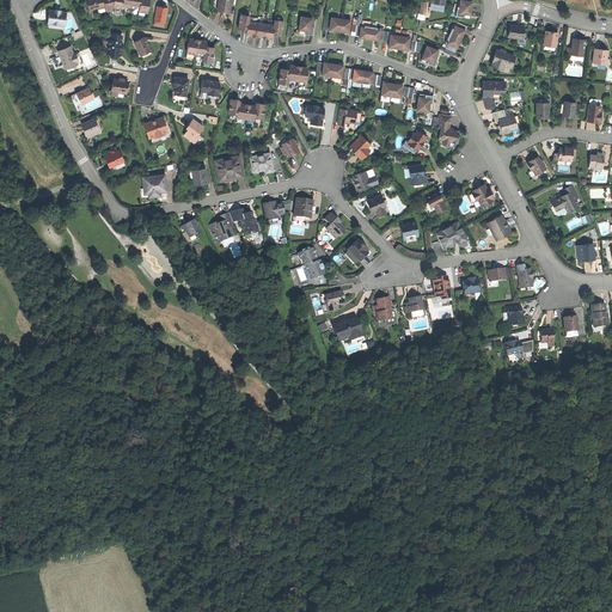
[(96,11),(105,8),(103,0),(87,0),(89,5),(87,5),(90,14),(96,13),(96,11)]
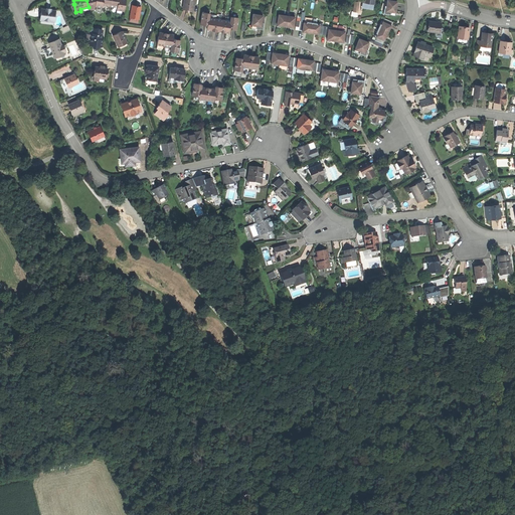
[(96,0),(87,0),(89,7),(89,10),(95,10),(95,6),(96,0)]
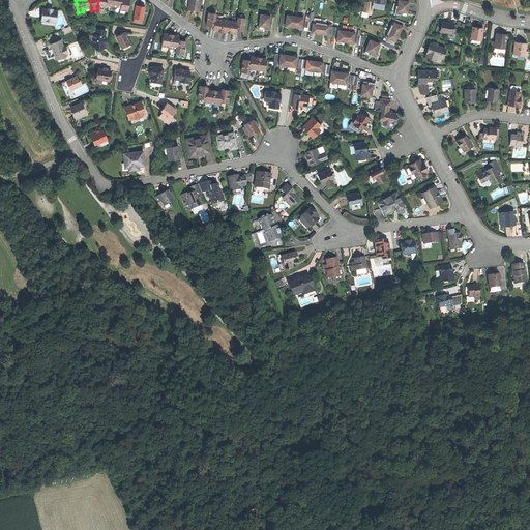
[(120,10),(128,11),(129,0),(121,0),(121,7),(120,10)]
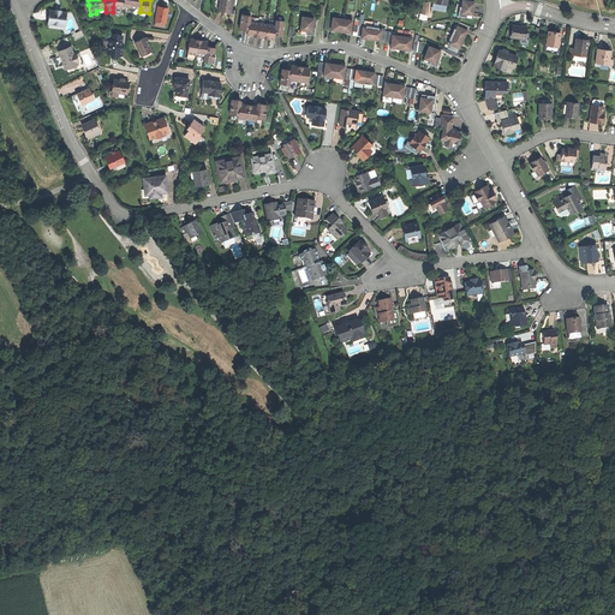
[(225,12),(231,13),(232,0),(220,0),(219,11),(225,12)]
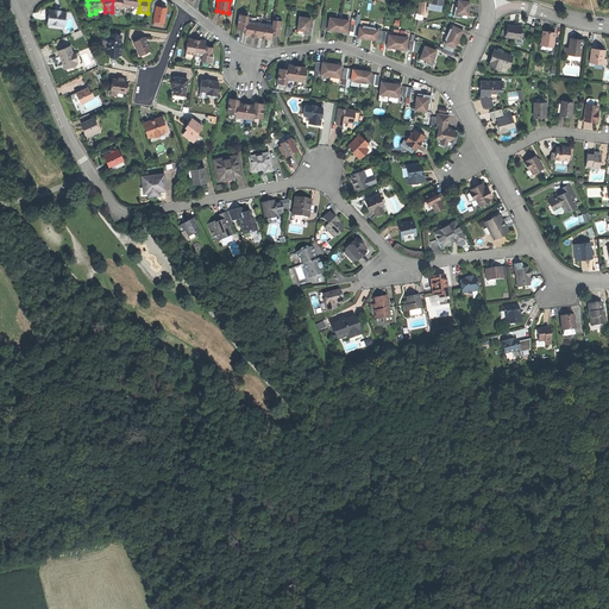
[(463,1),(458,1),(457,10),(457,12),(453,12),(453,17),(459,18),(459,16),(462,16),(468,16),(470,2),(463,1)]
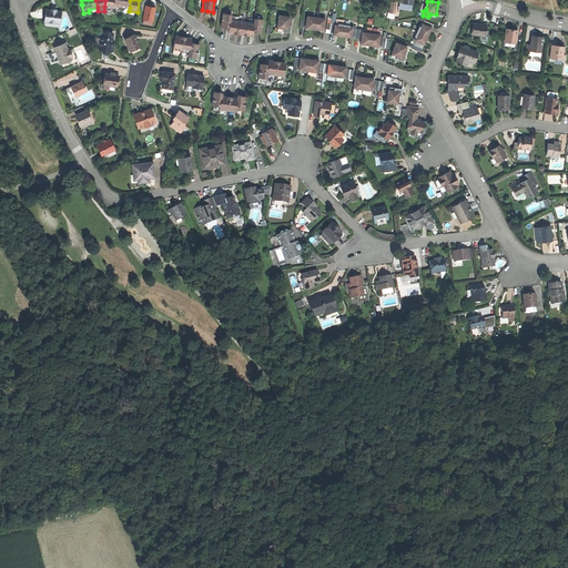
[(143,19),(153,21),(155,8),(150,7),(145,7),(143,19)]
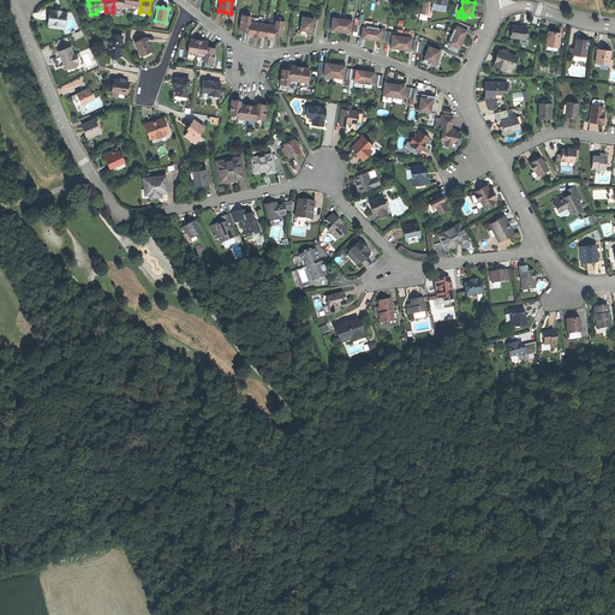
[(48,23),(65,24),(66,13),(60,12),(55,12),(48,12),(48,23)]
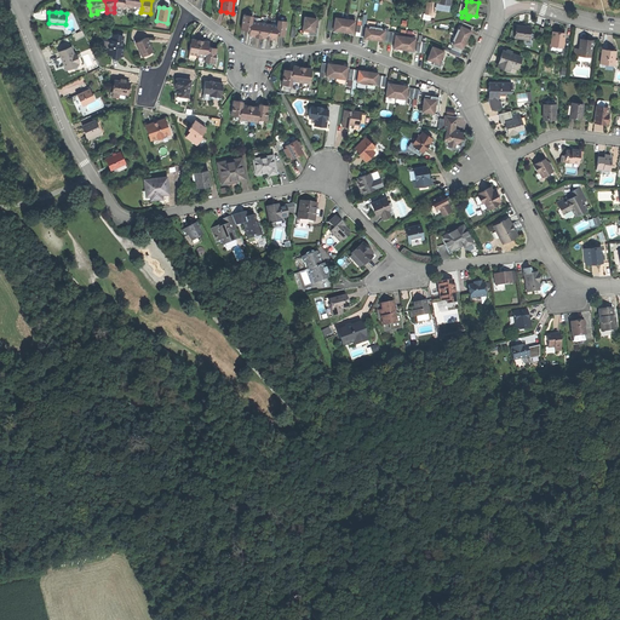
[(246,30),(251,32),(252,23),(252,17),(244,16),(242,30),(246,30)]
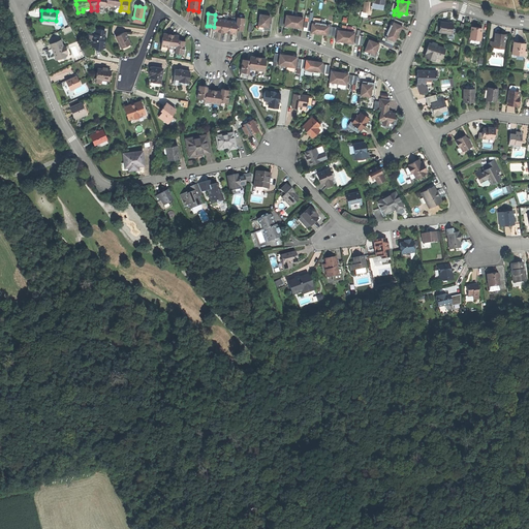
[(269,25),(270,17),(259,16),(258,27),(262,28),(266,28),(265,31),(270,31),(271,27),(269,27),(269,25)]
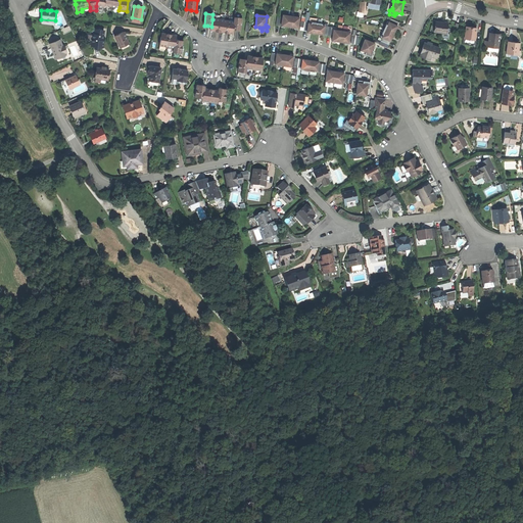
[(286,28),(289,29),(291,17),(282,16),(281,29),(285,29),(285,28),(286,28)]
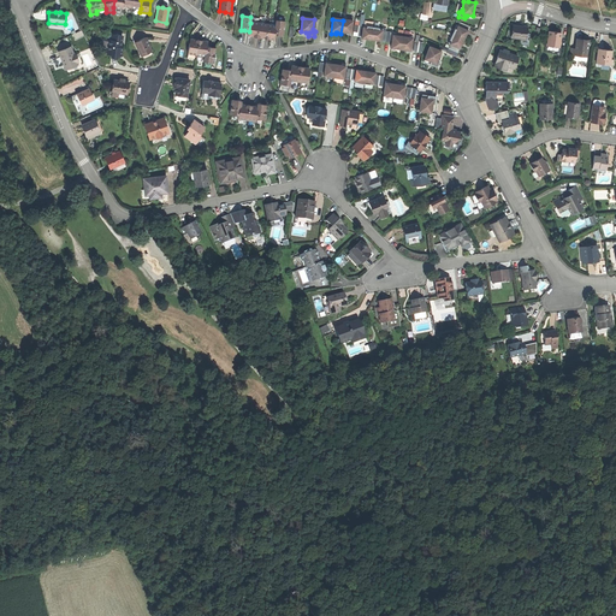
[(279,36),(284,36),(285,22),(277,21),(277,27),(274,35),(279,36)]
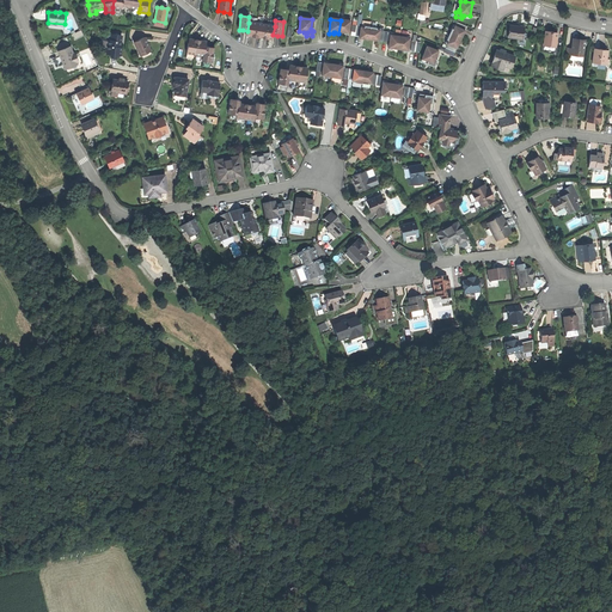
[(344,36),(349,36),(350,22),(341,20),(338,34),(342,34),(344,34),(344,36)]
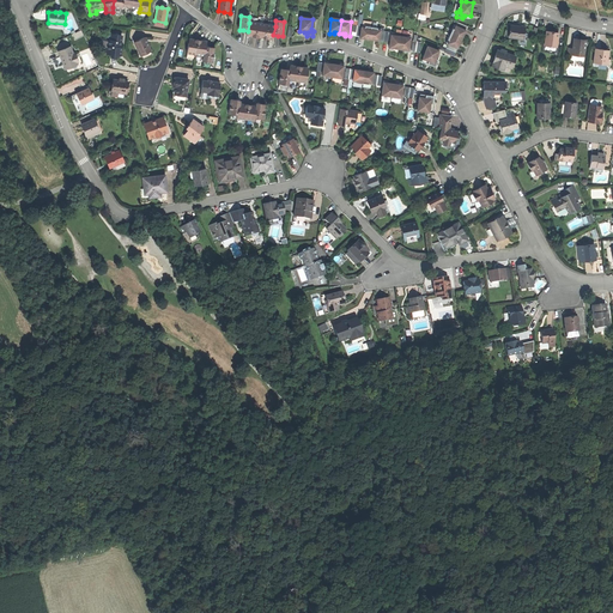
[(250,37),(255,38),(258,24),(249,23),(248,31),(247,37),(250,37)]
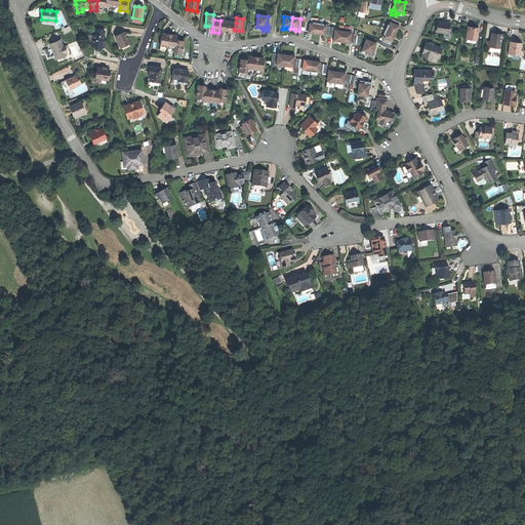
[(223,33),(226,34),(228,22),(220,21),(218,33),(223,33)]
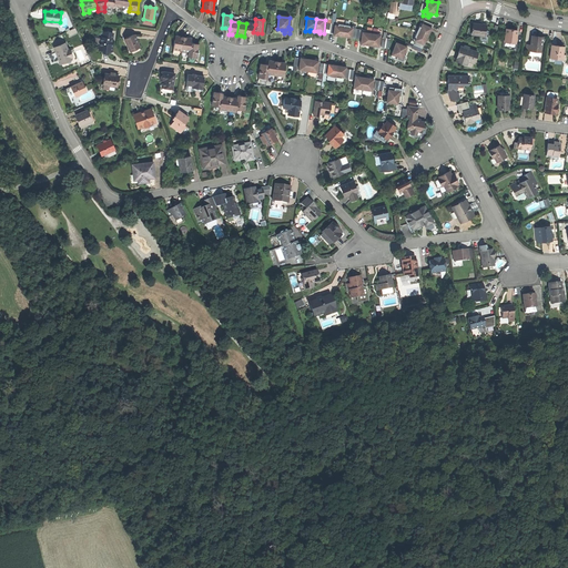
[(253,38),(253,32),(255,24),(246,23),(244,37),(249,37),(253,38)]
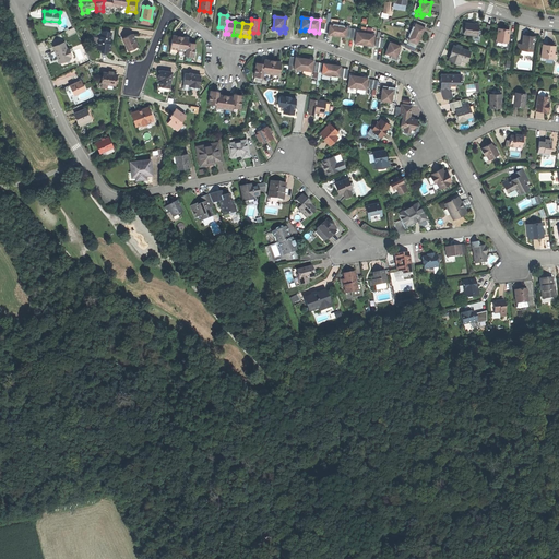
[(467,23),(466,34),(477,36),(479,24),(467,23)]
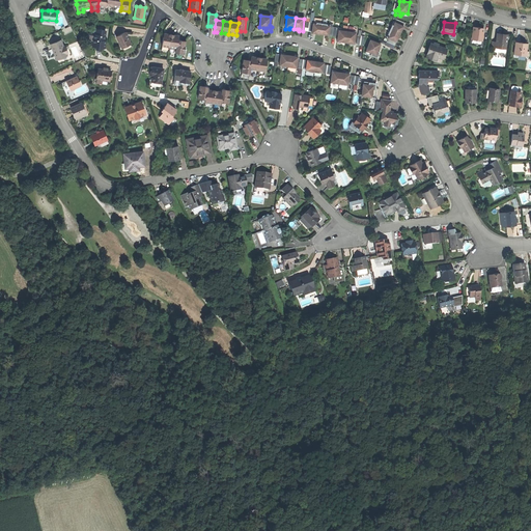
[(315,35),(319,35),(322,24),(313,23),(311,32),(311,34),(313,34),(313,33),(315,33),(315,35)]
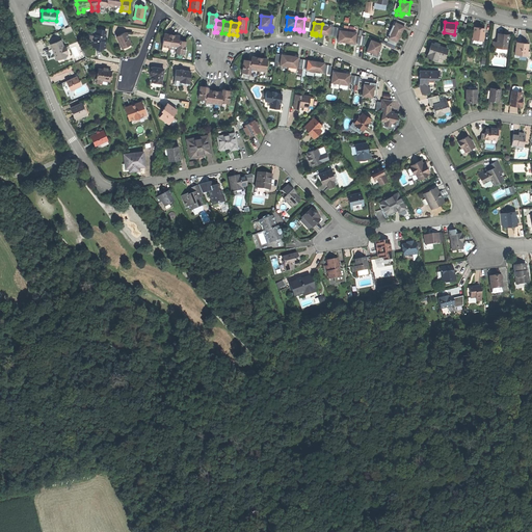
[(394,23),(391,30),(401,35),(403,30),(402,30),(402,29),(403,29),(404,27),(396,23),(394,23)]
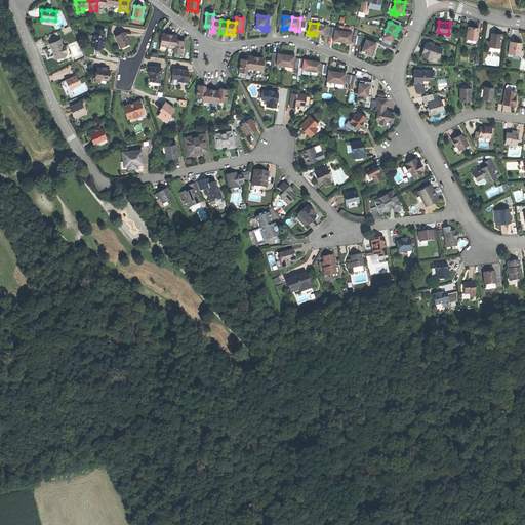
[(322,36),(325,36),(326,27),(326,26),(318,24),(316,35),(321,36),(321,35),(323,35),(322,36)]
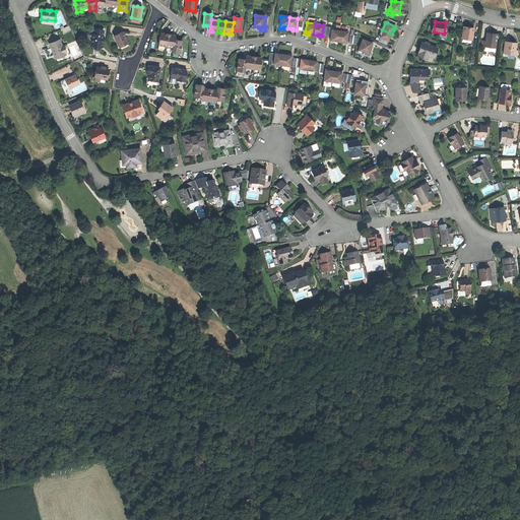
[(463,25),(462,38),(472,39),(473,33),(473,29),(473,26),(468,26),(463,25)]
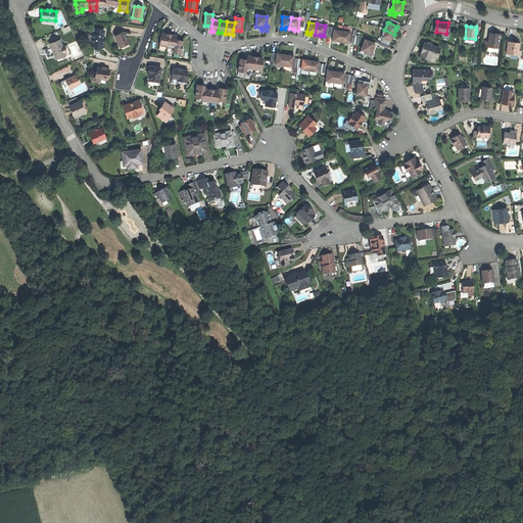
[(104,31),(100,31),(100,29),(98,30),(96,30),(95,35),(93,34),(92,43),(90,44),(92,47),(100,48),(100,47),(102,45),(103,46),(103,44),(104,41),(102,40),(104,31)]
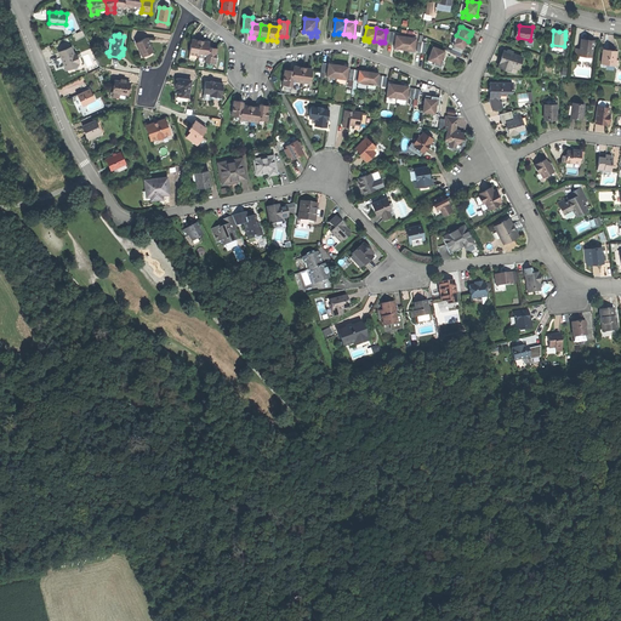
[(454,46),(463,50),(465,47),(463,47),(465,46),(465,45),(466,46),(468,43),(467,41),(468,41),(456,35),(451,45),(454,46)]
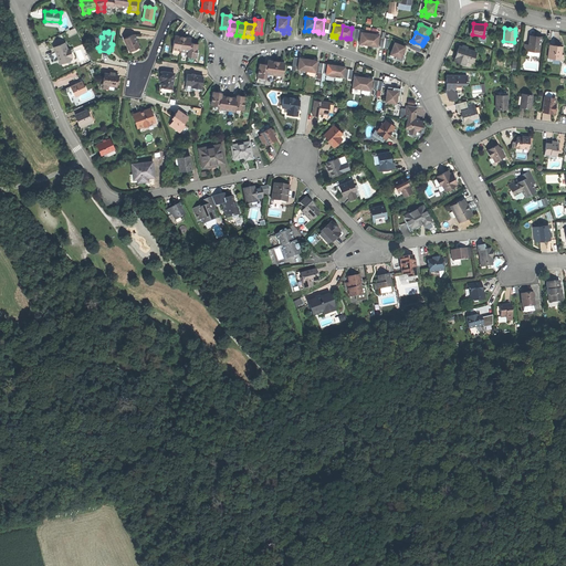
[(365,46),(368,46),(370,34),(360,33),(359,46),(363,48),(363,45),(365,46)]
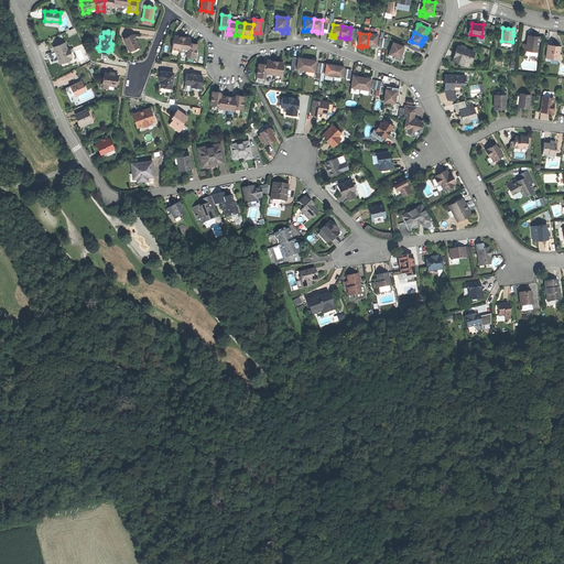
[(123,39),(129,50),(133,49),(138,46),(133,34),(123,39)]
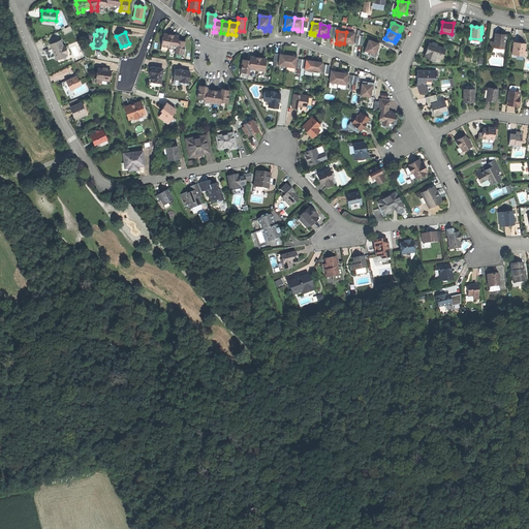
[(352,47),(354,33),(346,32),(344,43),(346,43),(349,44),(349,45),(352,47)]
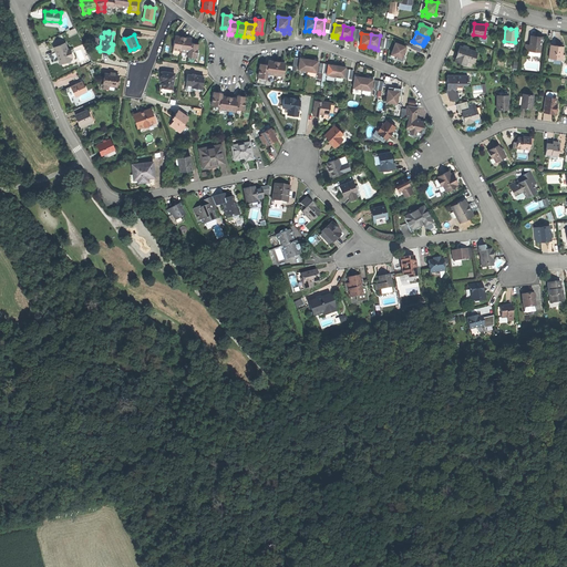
[(529,50),(540,52),(542,37),(537,37),(531,35),(529,44),(529,50)]
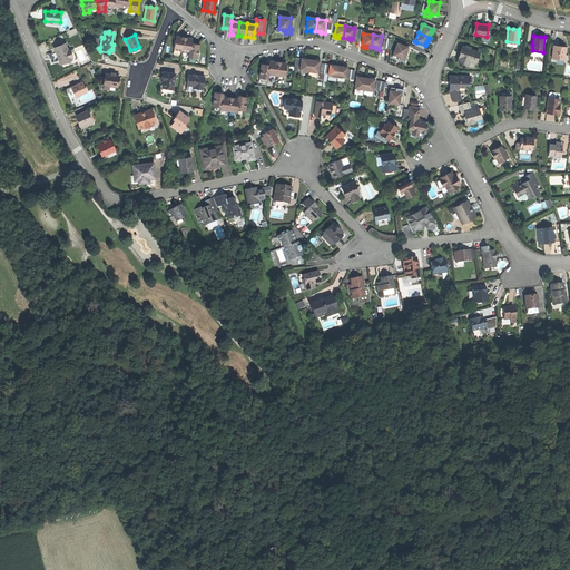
[(174,50),(183,51),(185,38),(180,37),(175,37),(174,50)]
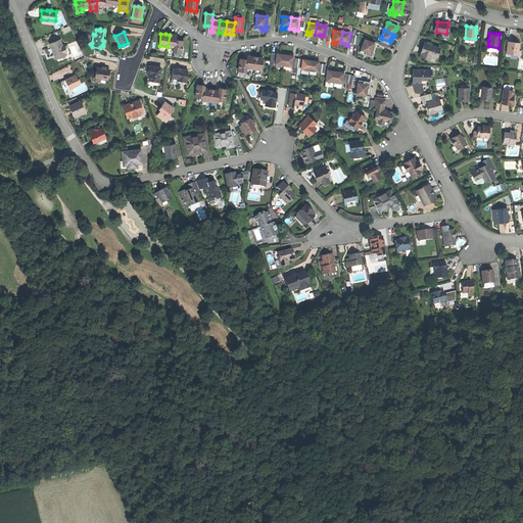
[(168,47),(175,48),(176,40),(176,36),(173,35),(170,35),(168,47)]
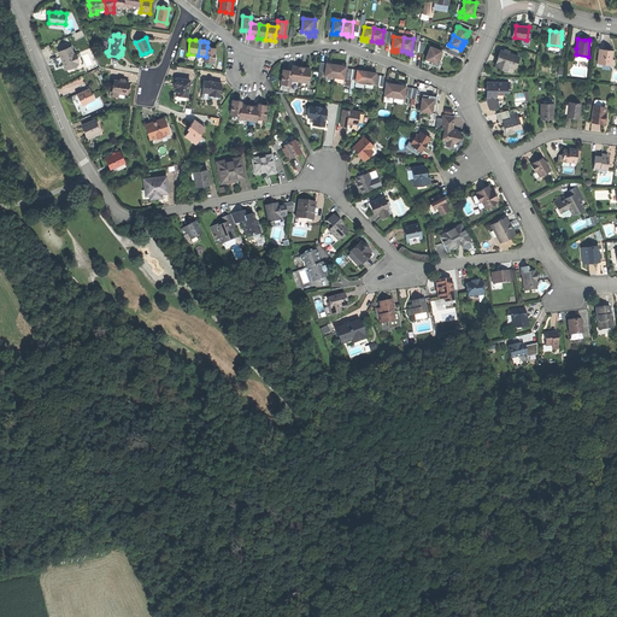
[(212,48),(207,47),(206,57),(205,63),(213,64),(216,48),(212,48)]
